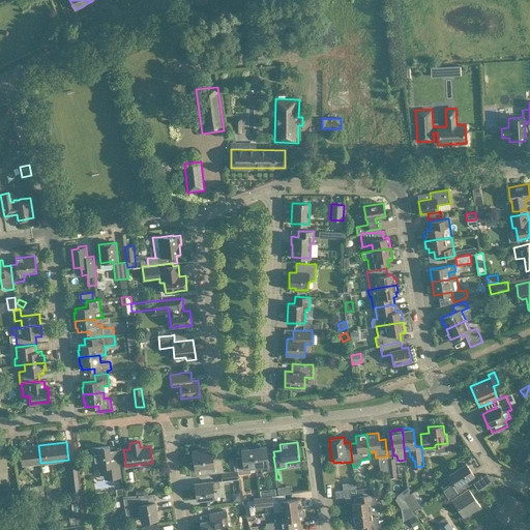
[(23,465),(33,464),(40,463),(38,445),(21,447),(23,465)]
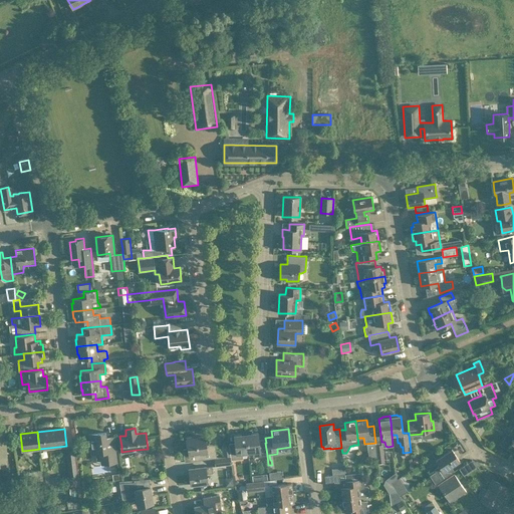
[(117,462),(115,449),(113,437),(106,438),(105,432),(89,434),(91,447),(91,454),(99,453),(101,464),(117,462)]
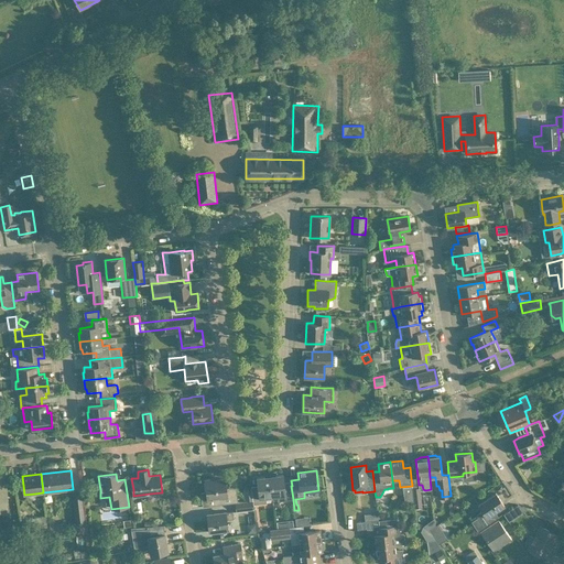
[(270,477),(272,497),(273,503),(279,502),(280,501),(293,499),(291,486),(284,487),(283,475),(275,476),(275,477),(270,477)]
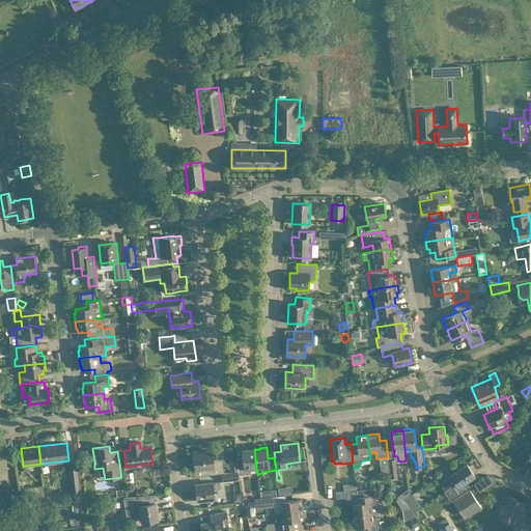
[(238,471),(239,471),(239,475),(251,473),(250,469),(256,468),(254,449),(249,450),(249,449),(242,450),(243,460),(236,462),(236,463),(238,471)]
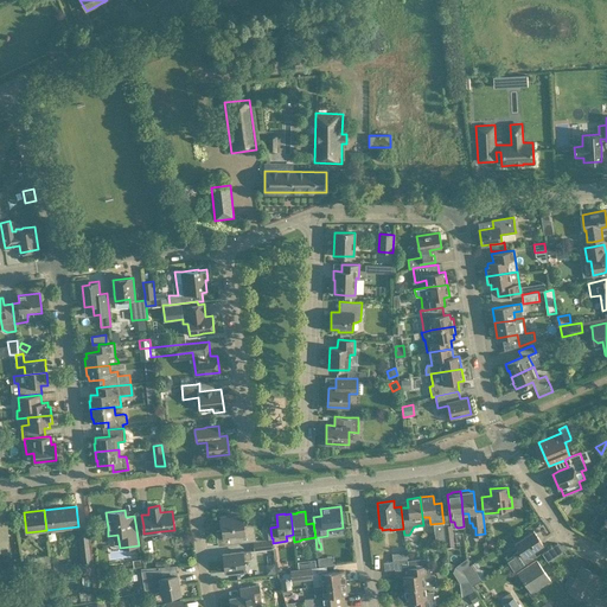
[(231,543),(243,542),(256,541),(256,537),(254,525),(243,526),(242,516),(231,517),(231,516),(221,517),(223,537),(230,536),(231,543)]
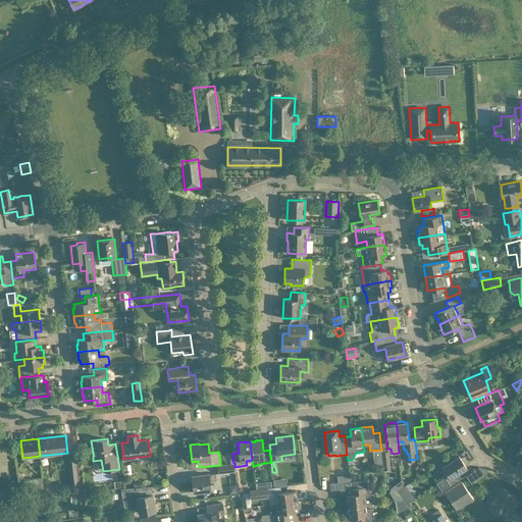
[(382,461),(383,464),(383,470),(390,469),(388,452),(381,453),(382,457),(382,461)]
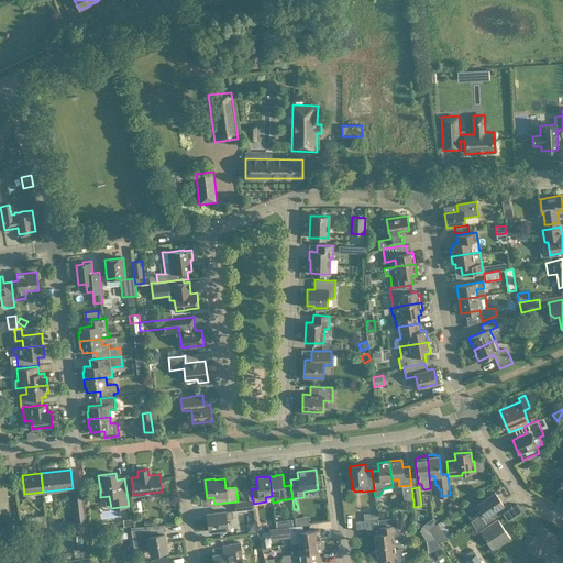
[(495,492),(486,498),(484,499),(477,504),(482,510),(475,515),(477,517),(471,520),(477,530),(483,526),(485,525),(495,518),(492,512),(504,505),(495,492)]
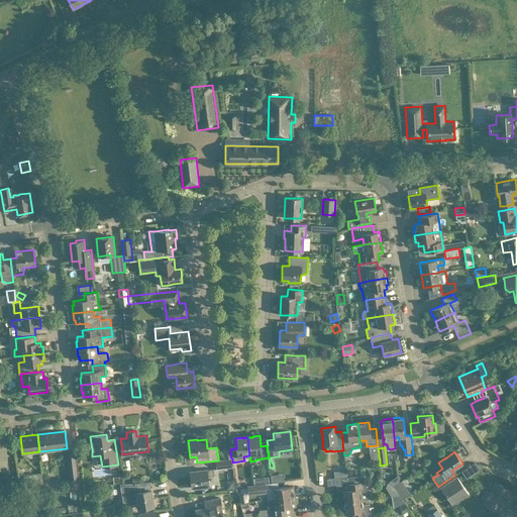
[(379,452),(371,453),(372,460),(374,460),(380,459),(379,456),(379,452)]
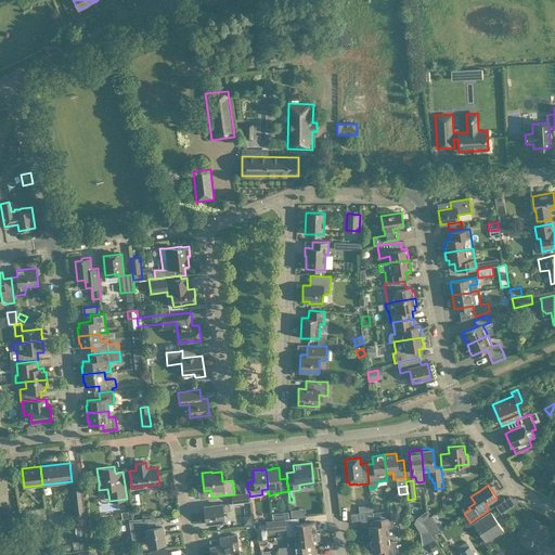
[(80,487),(72,488),(73,502),(82,501),(80,487)]
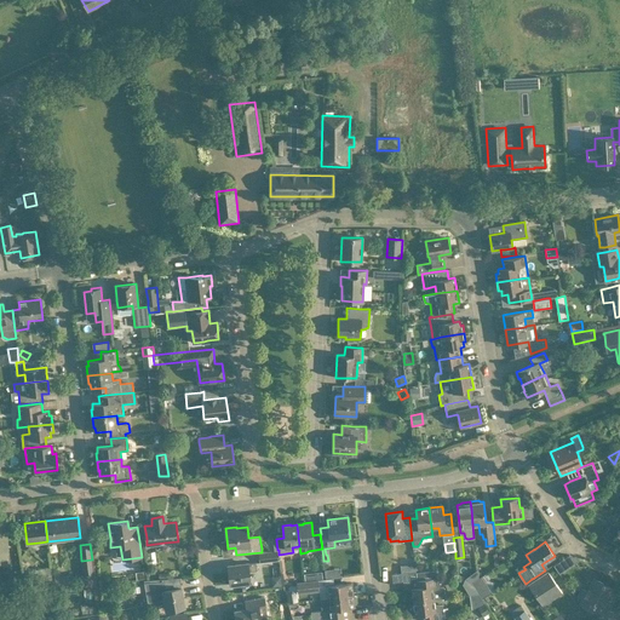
[(279,550),(277,550),(270,551),(259,552),(260,562),(280,560),(279,555),(279,550)]
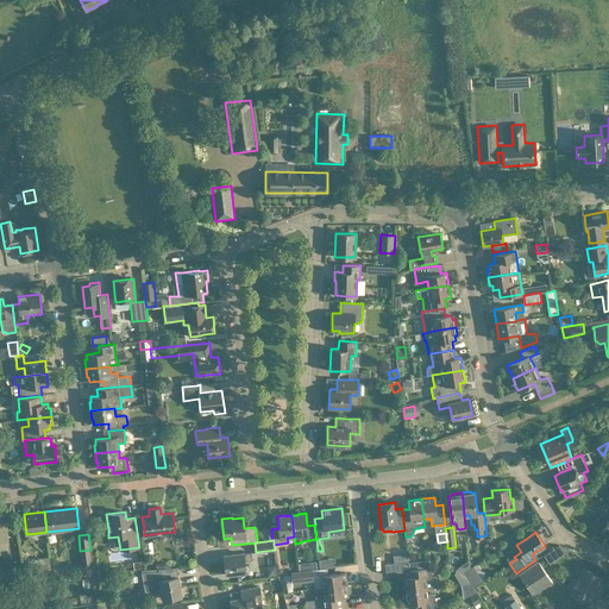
[(559,545),(544,556),(550,563),(569,551),(559,545)]
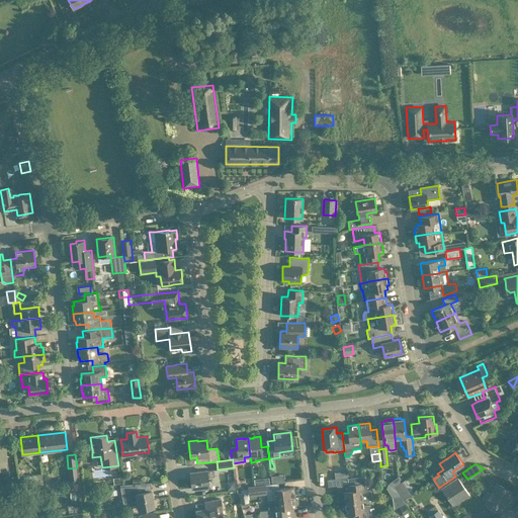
[(208,478),(214,477),(213,469),(200,471),(190,472),(192,489),(209,487),(208,478)]
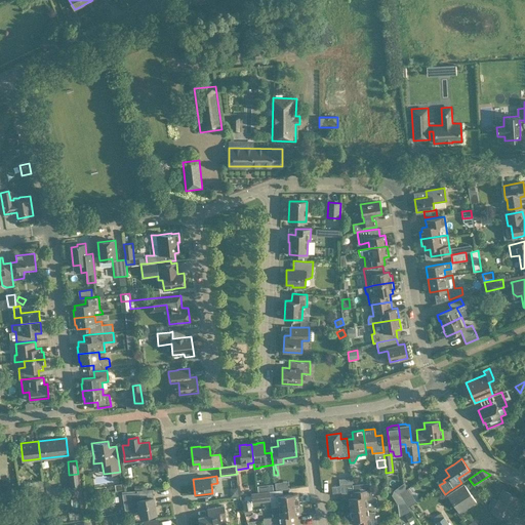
[(332,492),(353,490),(353,484),(332,486),(332,492)]
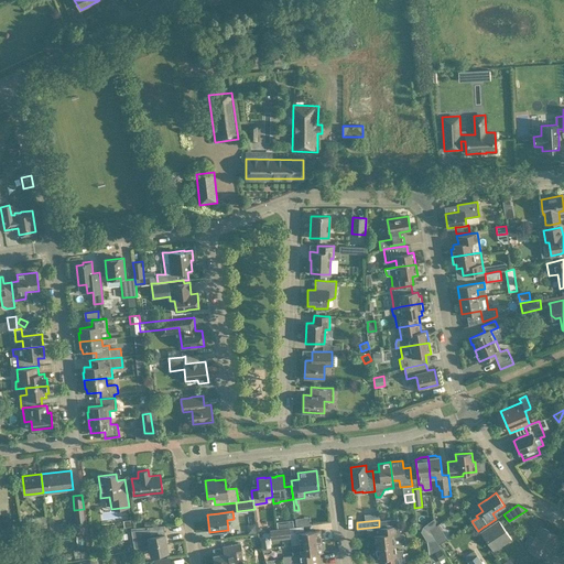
[(46,521),(26,522),(28,534),(29,534),(47,533),(46,521)]
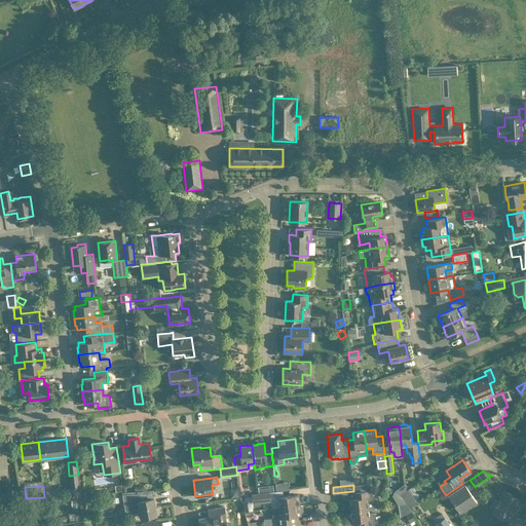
[(477,502),(465,486),(449,497),(460,514),(477,502)]
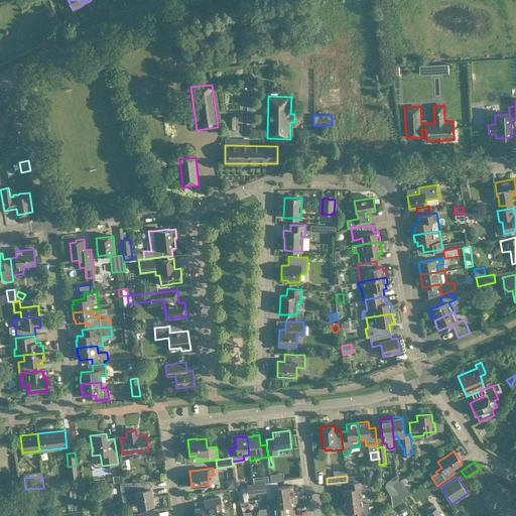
[(58,478),(45,480),(46,487),(54,486),(54,488),(59,488),(58,485),(59,485),(58,478)]
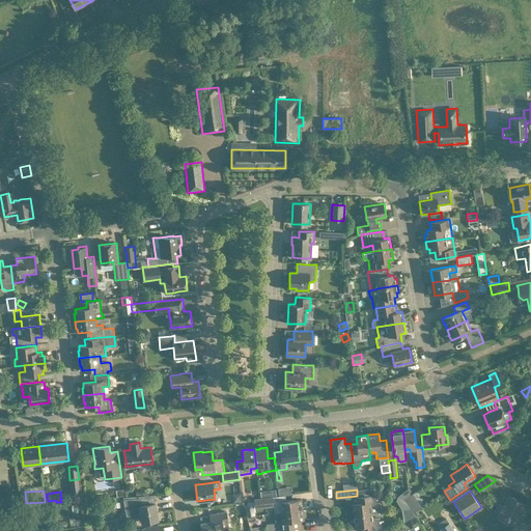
[(241,493),(232,494),(233,502),(242,501),(241,493)]
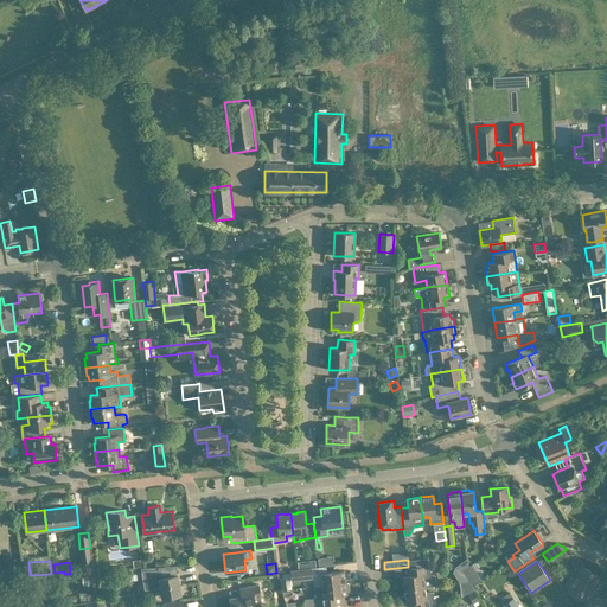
[(149,570),(142,570),(146,589),(161,587),(164,596),(168,595),(180,594),(178,575),(176,566),(160,567),(161,569),(149,570)]
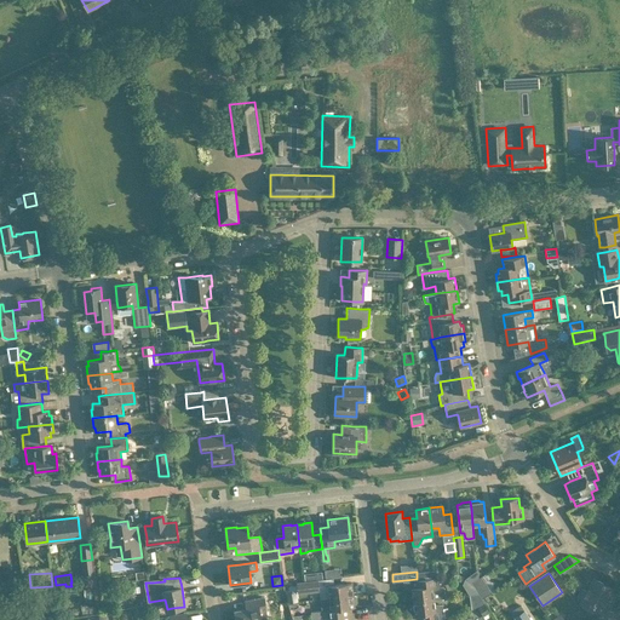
[(413,601),(434,598),(445,597),(443,587),(441,587),(440,578),(435,578),(431,578),(425,579),(419,580),(420,586),(412,587),(413,601)]
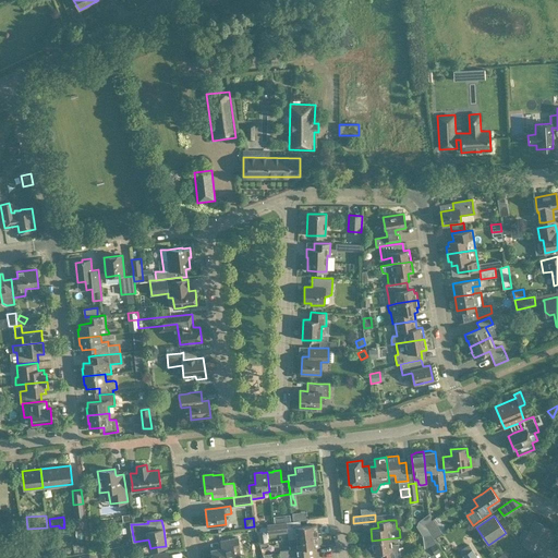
[(519,537),(522,544),(526,546),(536,552),(536,550),(535,549),(538,543),(543,546),(552,530),(534,520),(528,532),(523,530),(519,537)]
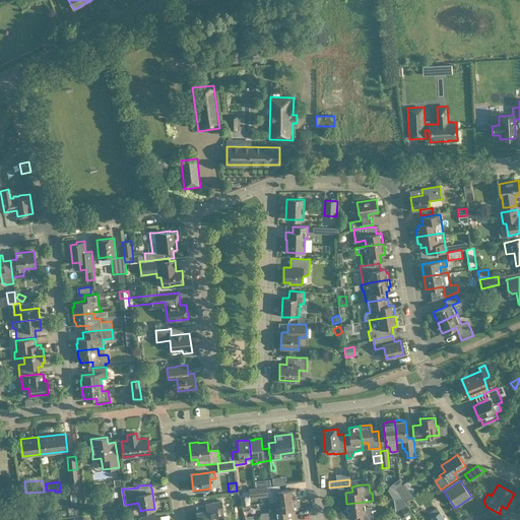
[(268,495),(267,486),(256,488),(249,489),(250,498),(268,495)]
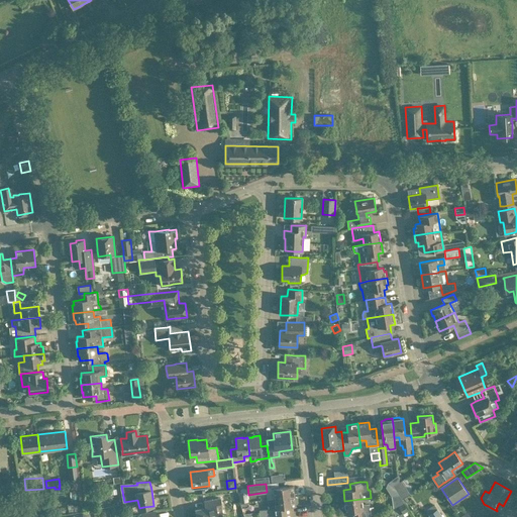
[(275,498),(294,496),(293,486),(283,487),(279,488),(274,488),(274,489),(269,489),(269,494),(275,493),(275,498)]
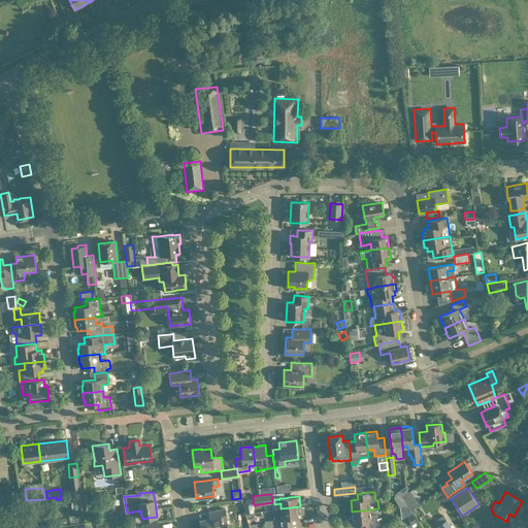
[(416,500),(409,505),(411,509),(419,504),(416,500)]
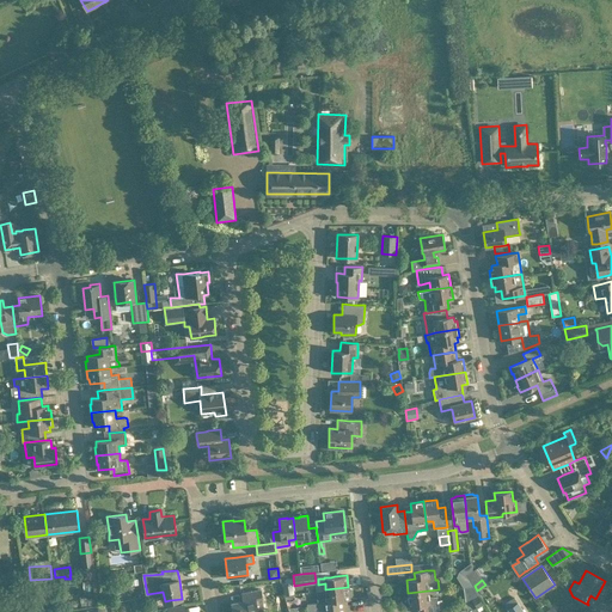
[(322,610),(348,606),(347,599),(350,599),(349,595),(350,595),(352,594),(352,589),(350,588),(349,589),(348,587),(325,589),(317,591),(318,603),(307,604),(308,611),(322,610)]
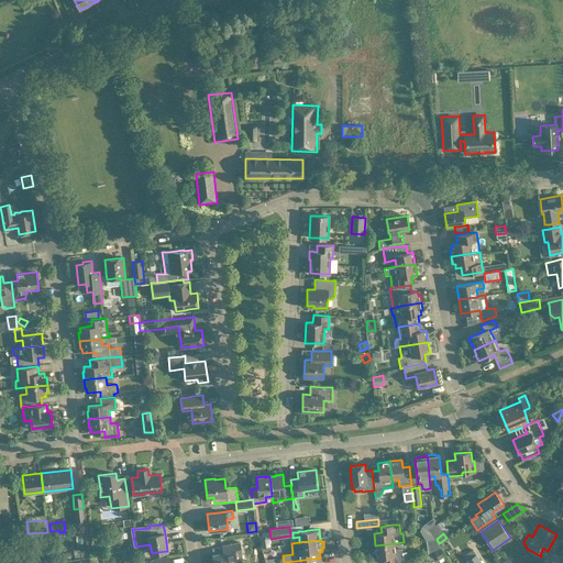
[(238,562),(238,559),(243,558),(241,542),(233,543),(222,545),(224,553),(213,554),(214,562),(238,562)]
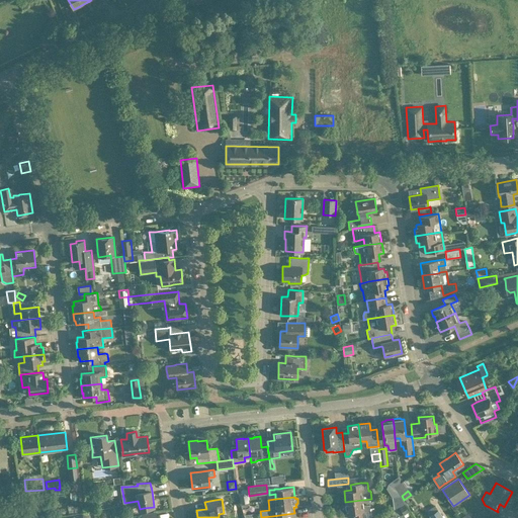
[(362,500),(345,502),(345,503),(347,514),(352,514),(352,517),(356,517),(371,516),(369,505),(363,506),(362,500)]
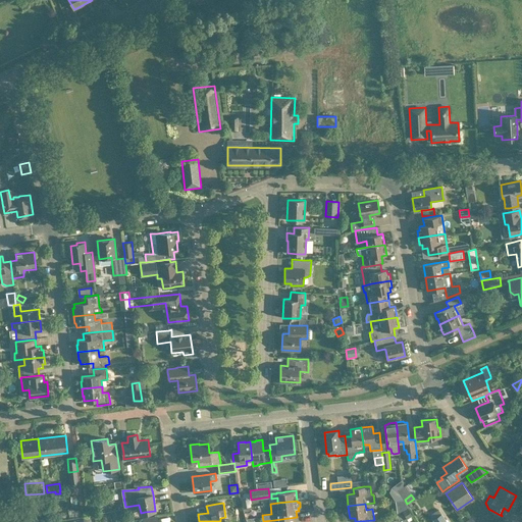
[(407,518),(412,516),(408,509),(403,512),(407,518)]
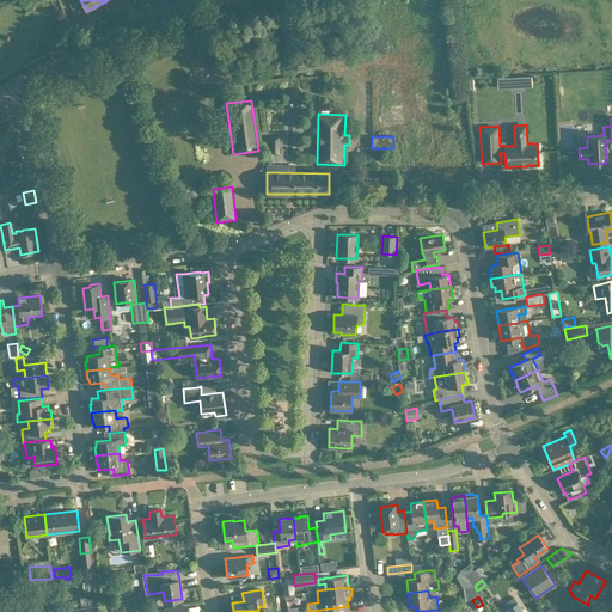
[(524,611),(518,603),(514,597),(505,604),(509,611),(524,611)]
